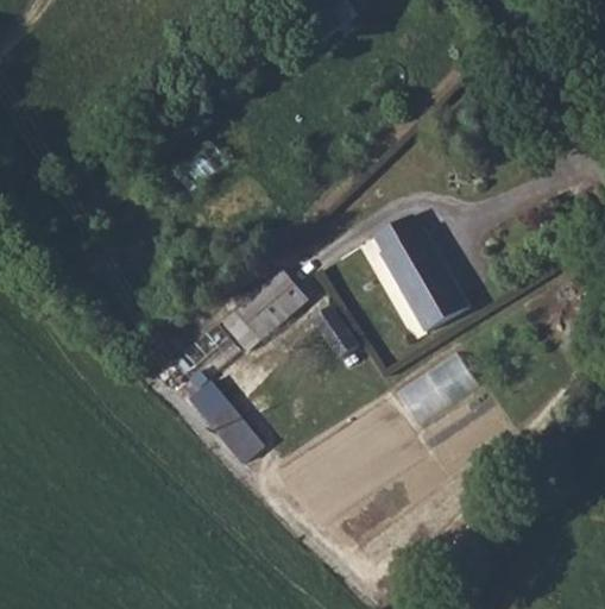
[(345,0),(344,0),(308,27),(319,43),(357,14),(345,0)]
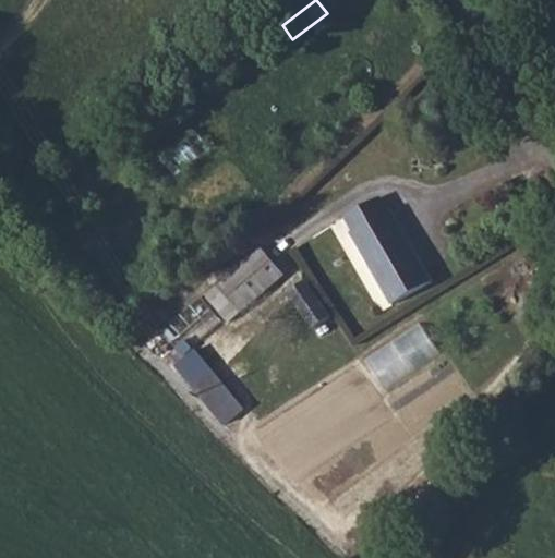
[(175,173),(208,145),(193,128),(160,156),(175,173)]
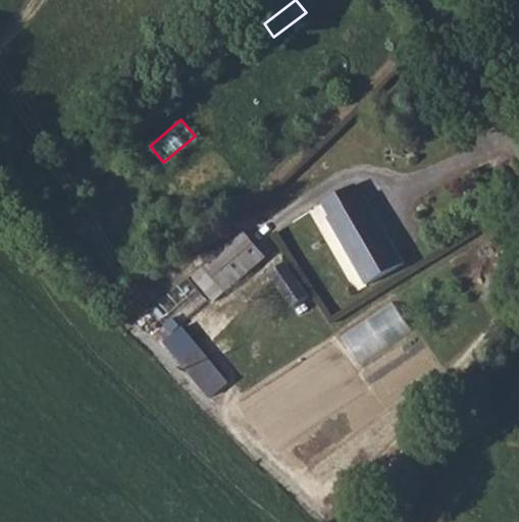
[(361,198),(354,185),(320,204),(327,217),(325,218),(365,285),(402,264),(363,197),(361,198)]
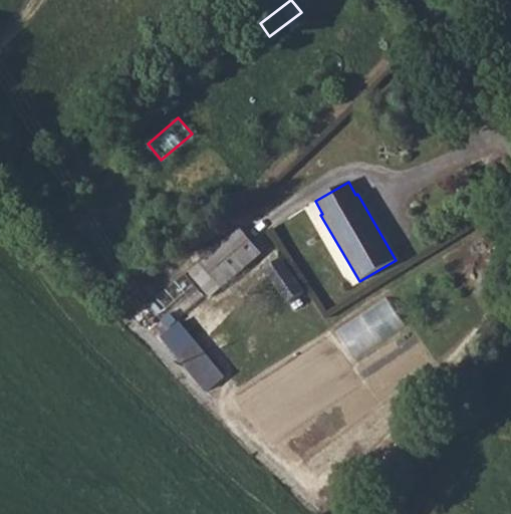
[(238,229),(199,263),(219,288),(259,254),(238,229)]
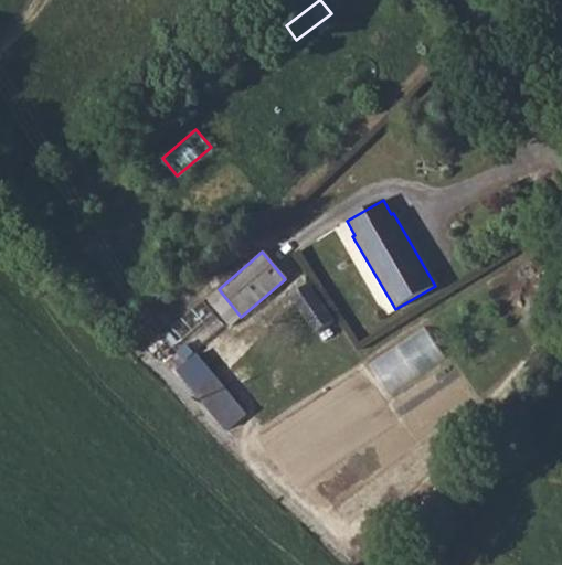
[(307,285),(290,296),(315,333),(331,322),(307,285)]
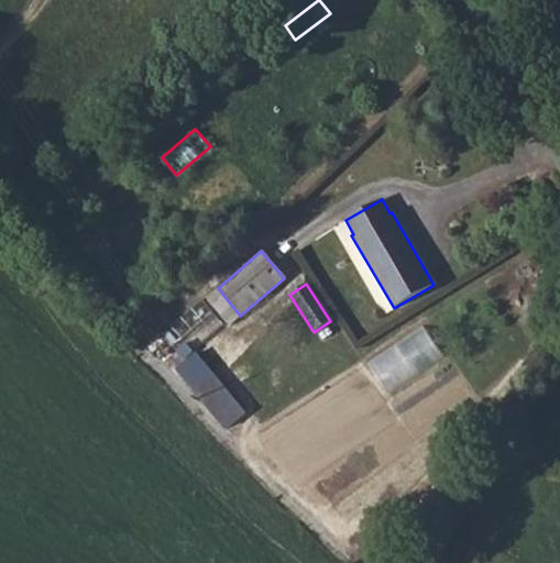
[(218,288),(207,298),(230,324),(240,316),(218,288)]
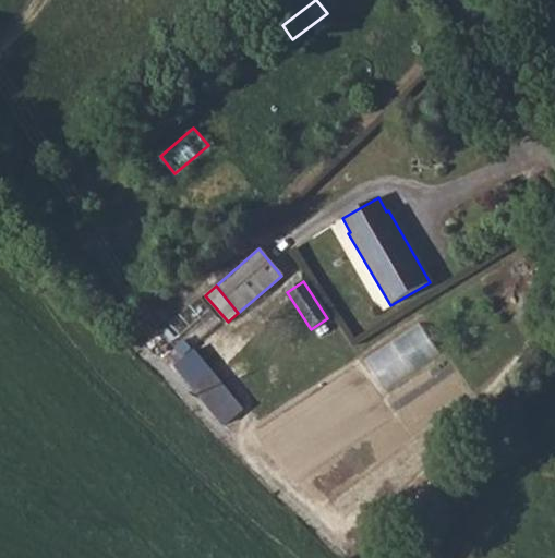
[(419,318),(364,354),(414,432),(469,396),(419,318)]
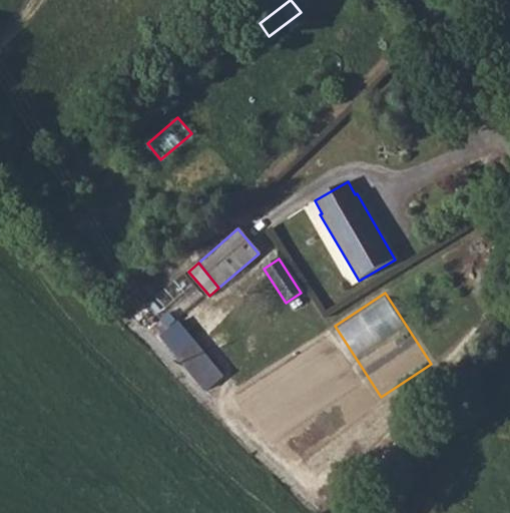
[(221,377),(192,341),(174,356),(203,391),(221,377)]
